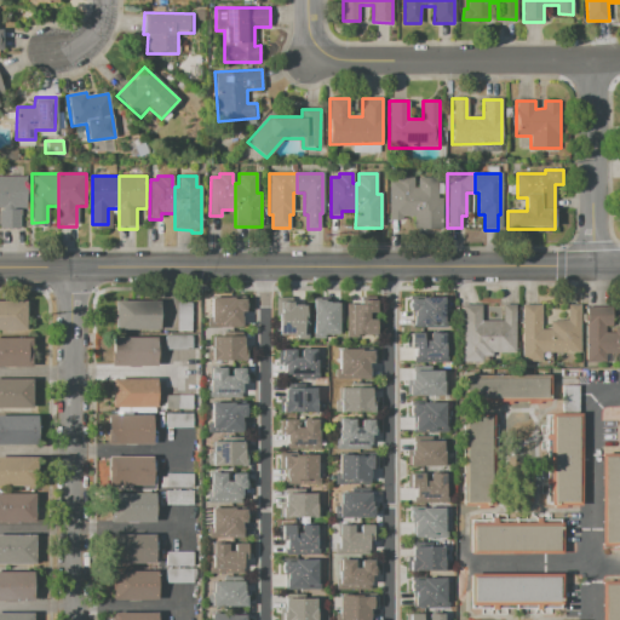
[(0,177),(27,177),(27,208),(17,208),(18,230),(0,230),(0,177)]
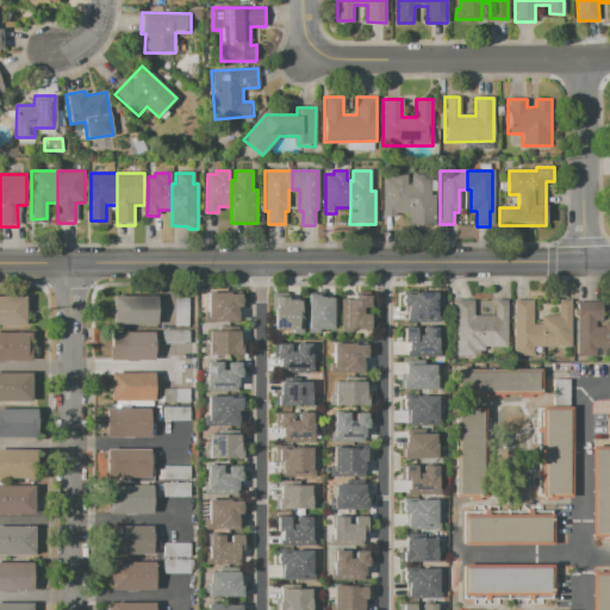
[(409,185),(411,185),(411,174),(429,174),(429,194),(434,194),(434,228),(408,228),(408,211),(409,185)]
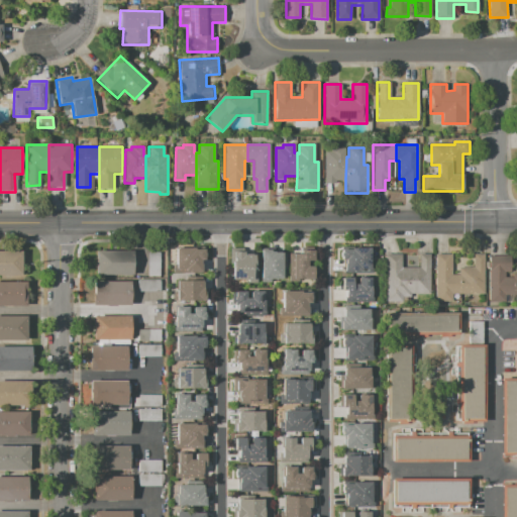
[(345,179),(334,179),(334,184),(324,184),(325,150),(332,150),(332,148),(343,148),(343,157),(346,157),(345,179)]
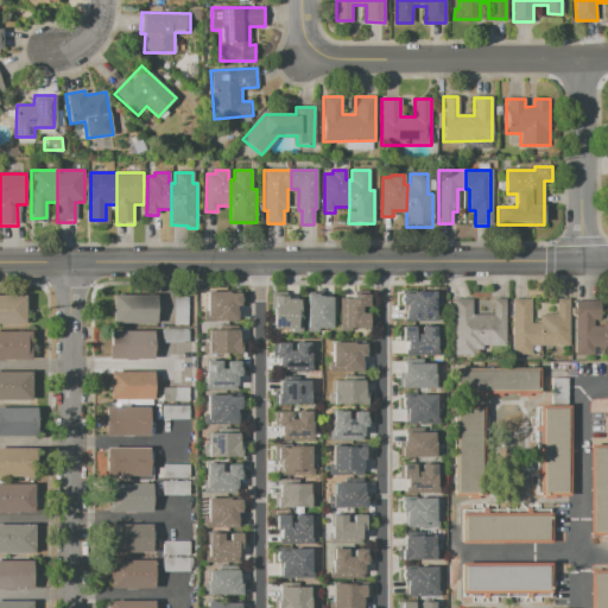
[(202,320),(202,311),(204,311),(204,292),(228,292),(228,293),(240,293),(240,304),(235,304),(235,321),(202,320)]
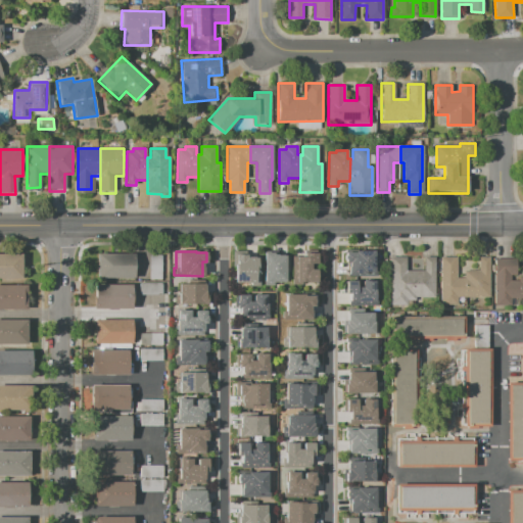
[(373,251),(373,272),(365,272),(365,273),(353,273),(353,274),(347,274),(347,263),(344,263),(344,252),(353,252),(353,251),(373,251)]
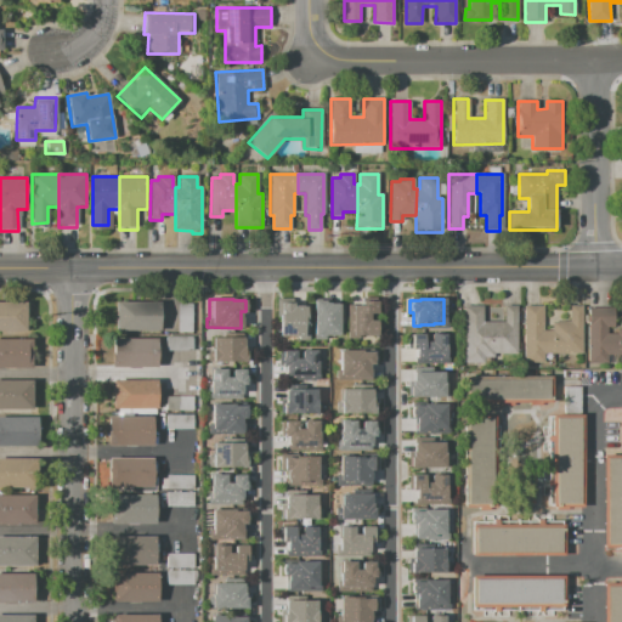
[(0,301),(26,301),(26,331),(0,331),(0,301)]
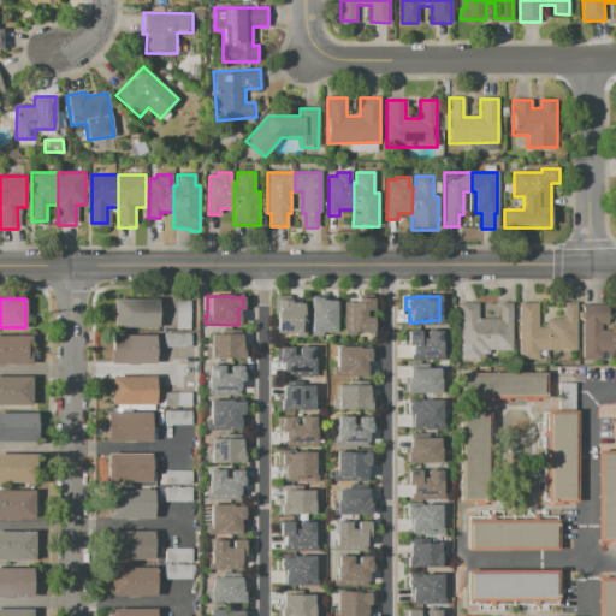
[(114,327),(114,298),(157,298),(157,327),(114,327)]
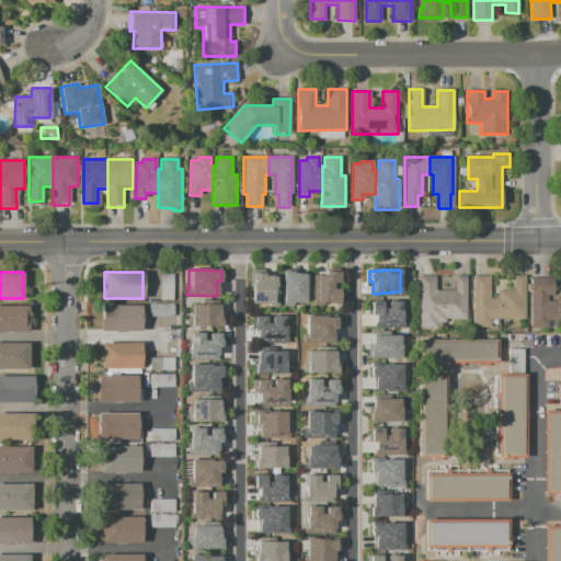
[(283,306),(283,272),(292,272),(292,273),(297,273),(297,274),(304,274),(304,275),(309,275),(309,292),(306,292),(306,302),(294,302),(294,306),(283,306)]
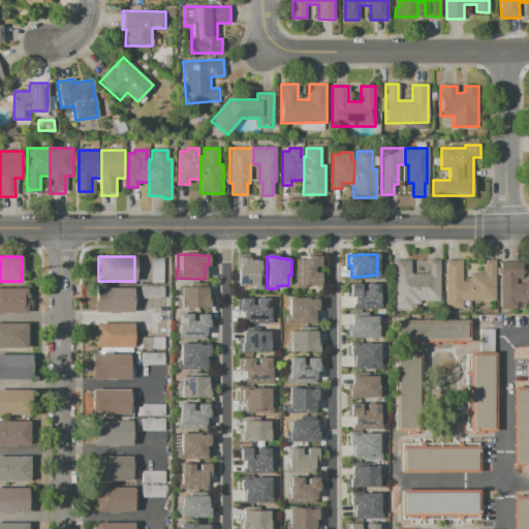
[(298,259),(308,259),(308,256),(319,256),(319,267),(313,267),(313,272),(319,272),(319,284),(304,284),(304,287),(294,287),(294,277),(298,277),(298,259)]
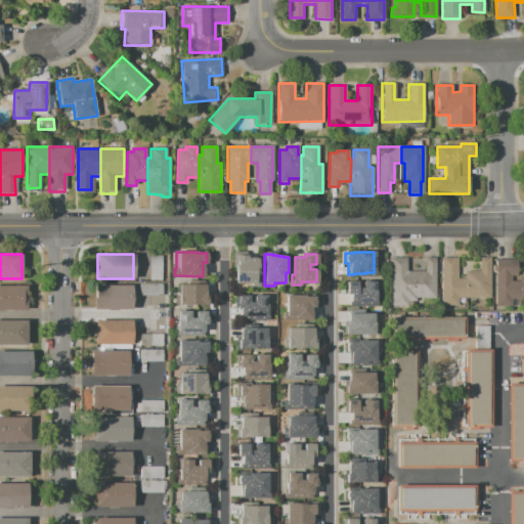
[(149,255),(161,256),(161,280),(149,280),(149,255)]
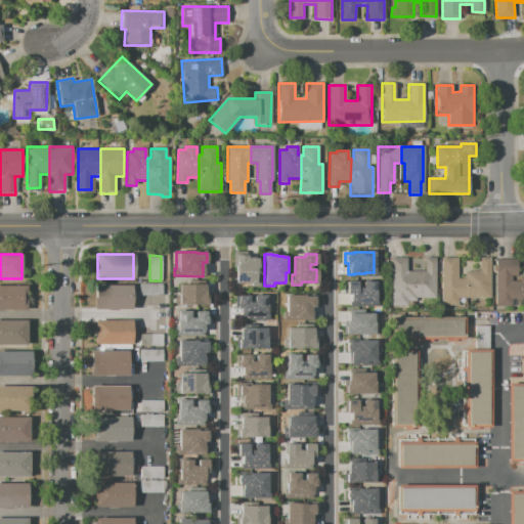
[(234,282),(234,255),(247,255),(247,257),(260,257),(259,287),(250,287),(251,282),(234,282)]
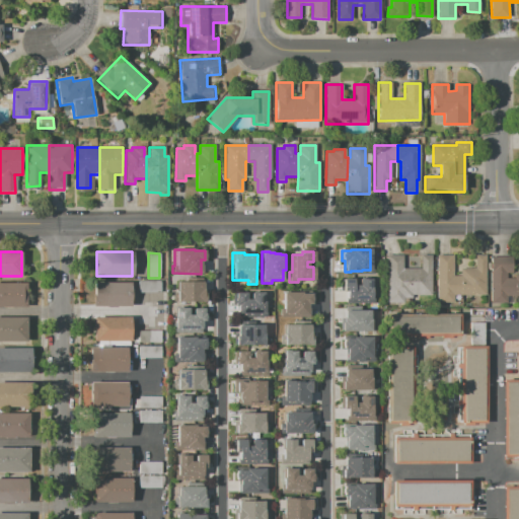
[(431,254),(431,294),(412,294),(412,298),(403,298),(403,304),(386,304),(386,254),(402,254),(402,268),(420,268),(420,254),(431,254)]
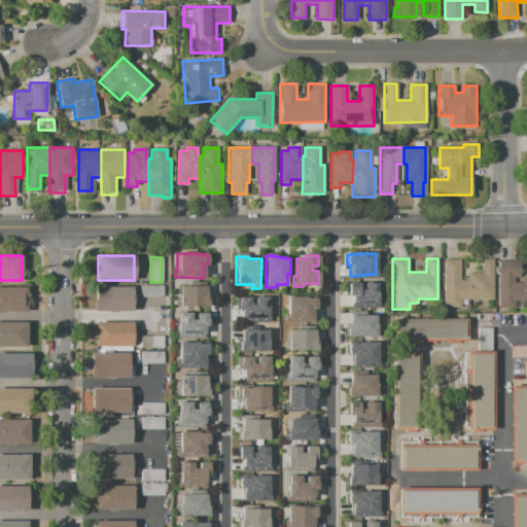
[(444,258),(459,258),(459,279),(467,279),(467,272),(482,272),(482,258),(493,258),(493,300),(460,300),(460,307),(444,307),(444,258)]
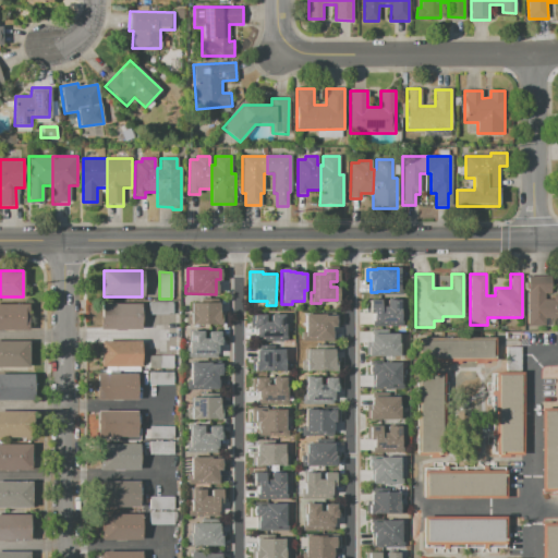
[(557,326),(555,326),(555,318),(545,318),(545,326),(526,326),(526,279),(552,279),(557,279),(557,326)]
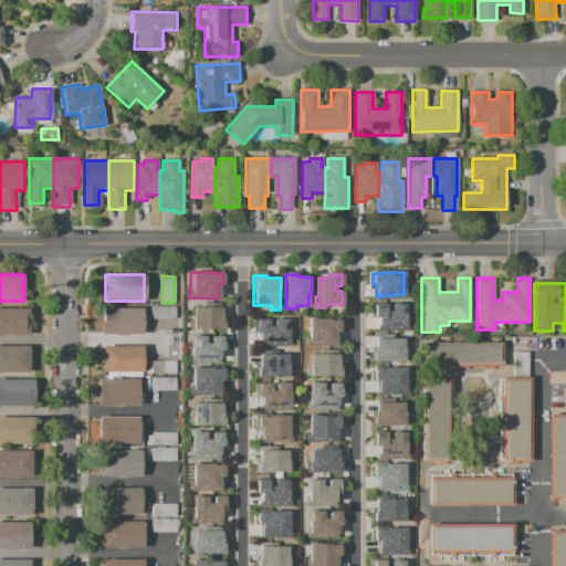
[(377,331),(377,317),(374,317),(374,303),(386,303),(386,310),(390,310),(390,303),(405,303),(405,326),(399,326),(399,331),(377,331)]
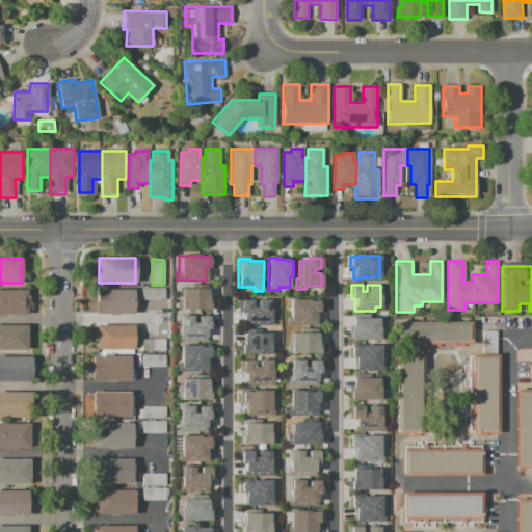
[(164,287),(164,298),(140,298),(140,287),(164,287)]
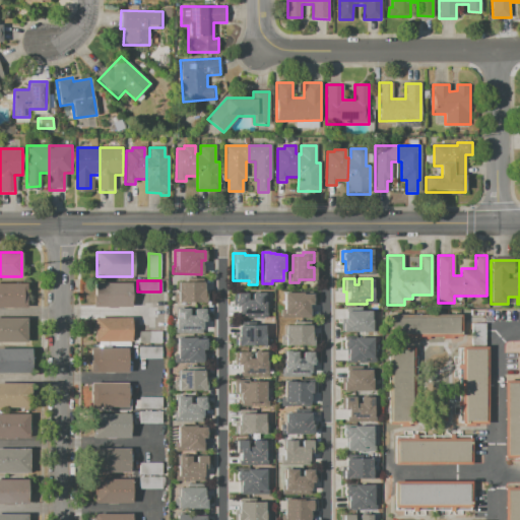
[(173,302),(174,294),(177,294),(177,281),(203,281),(203,290),(206,290),(206,302),(173,302)]
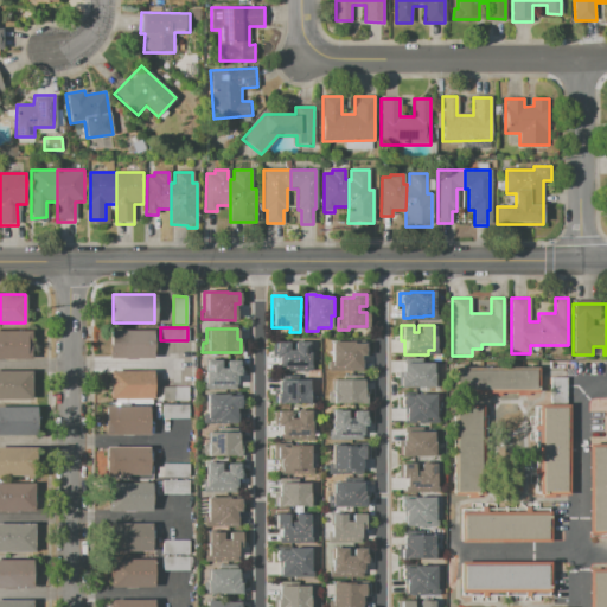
[(0,331),(30,331),(30,358),(0,358),(0,331)]
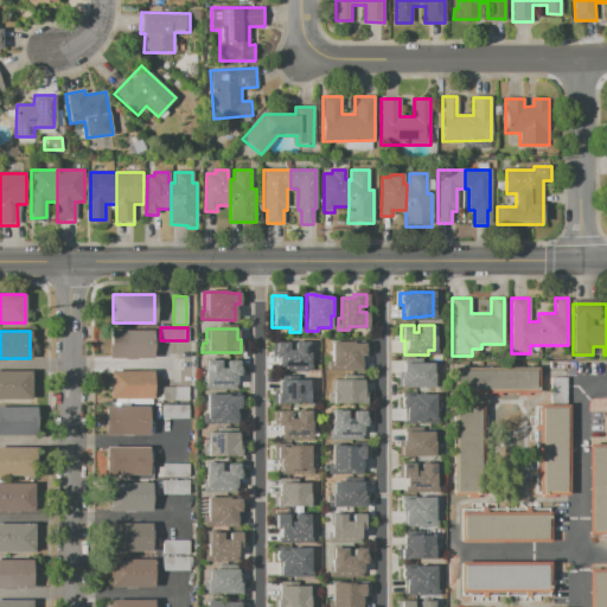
[(152,358),(109,358),(109,332),(152,332),(152,358)]
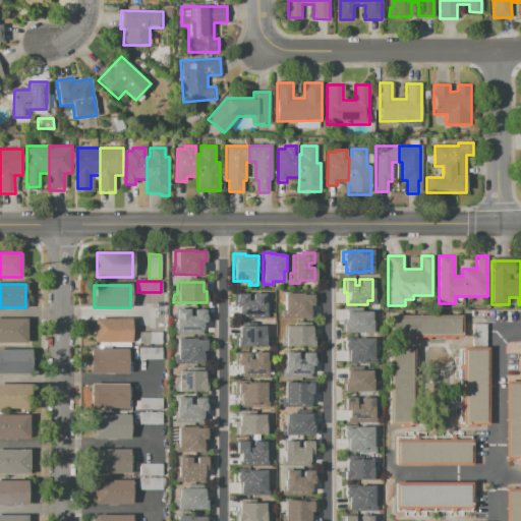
[(311,295),(311,319),(293,319),(293,317),(280,317),(280,309),(283,309),(283,292),(302,292),(302,295),(311,295)]
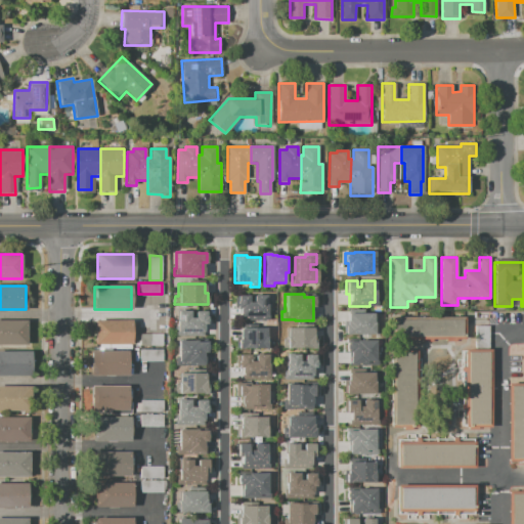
[(268,319),(239,319),(239,309),(236,309),(236,296),(248,296),(248,302),(252,302),(252,296),(266,296),(266,303),(267,303),(267,310),(268,310),(268,319)]
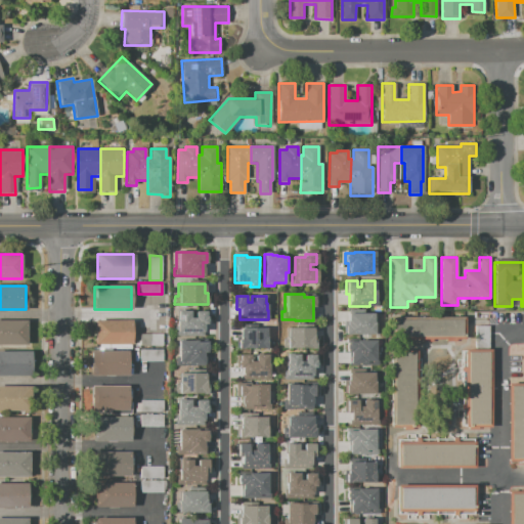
[(174,335),(174,325),(175,325),(175,319),(176,319),(177,311),(189,311),(189,317),(194,317),(194,311),(209,311),(209,323),(203,323),(203,335),(174,335)]
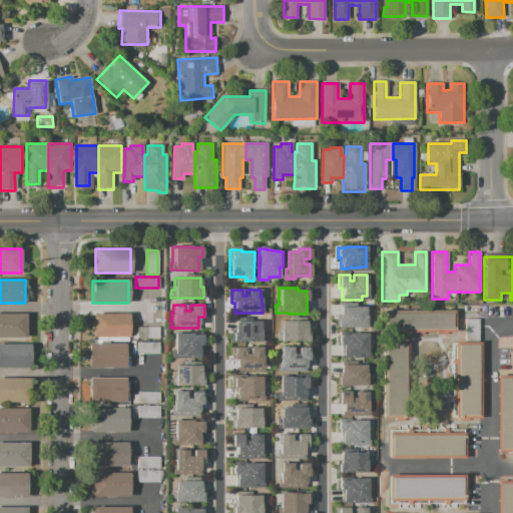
[(367,307),(367,328),(338,328),(338,319),(339,319),(339,313),(341,313),(341,307),(367,307)]
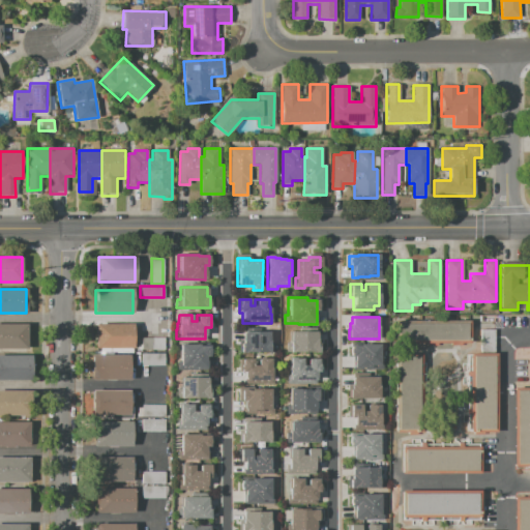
[(469,344),(395,344),(395,322),(469,322),(469,344)]
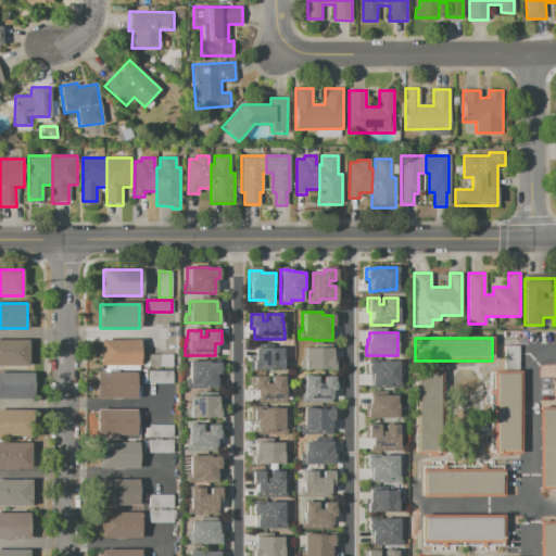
[(0,340),(27,340),(27,365),(0,365),(0,340)]
